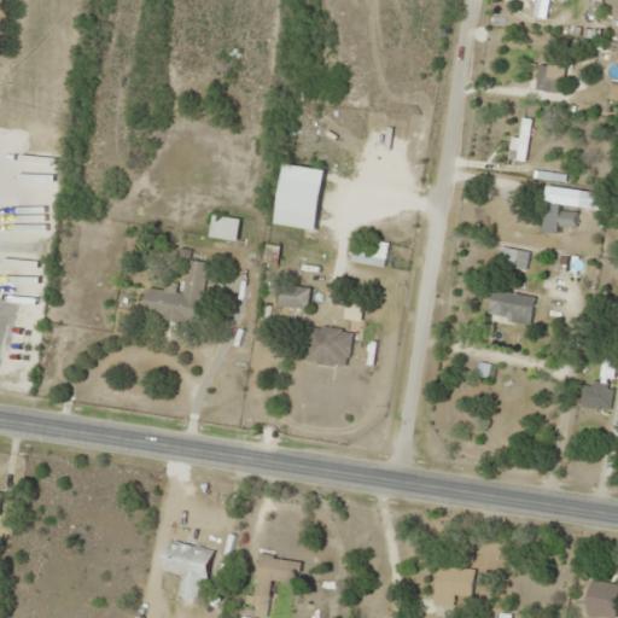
[(535,0),(534,17),(548,18),(548,0),(535,0)]
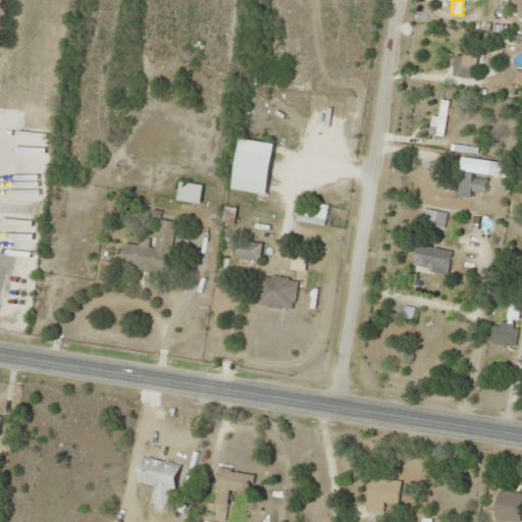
[(467,57),(456,54),(451,74),(463,76),(467,57)]
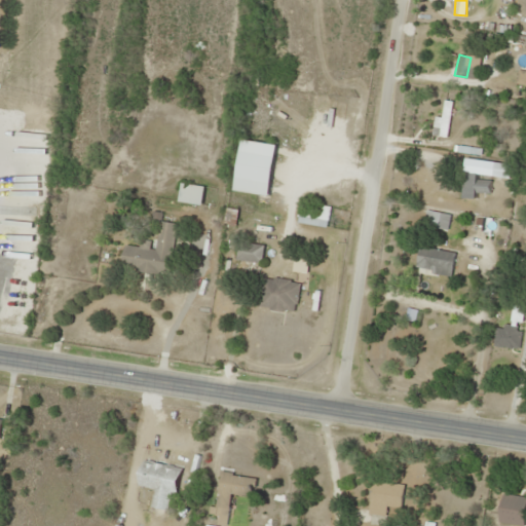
[(437,136),(445,137),(451,102),(443,100),(437,136)]
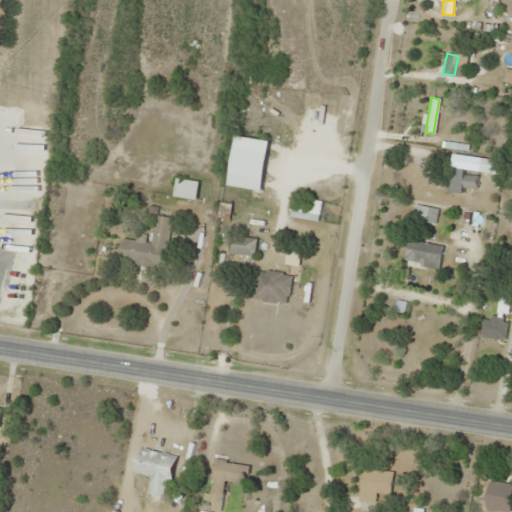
[(228,173),(262,177),(267,140),(234,135),(228,173)]
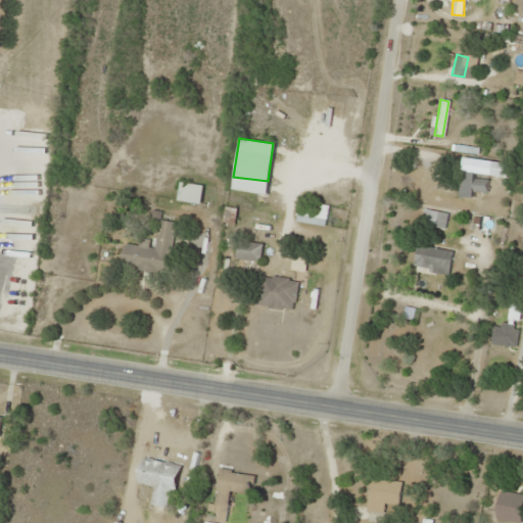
[(471,196),(471,193),(486,192),(485,185),(472,186),(471,172),(458,173),(460,197),(471,196)]
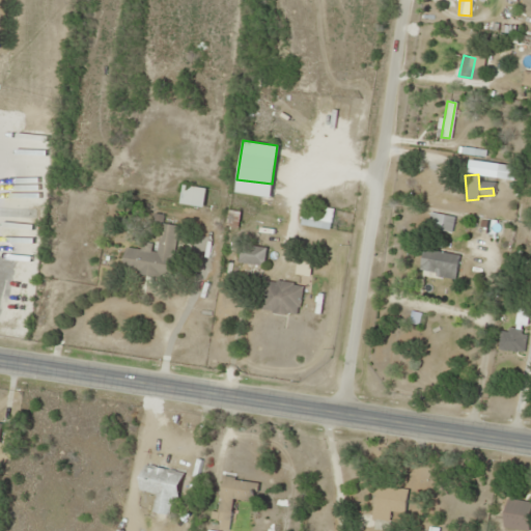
[(204,187),(180,186),(179,204),(203,205),(204,187)]
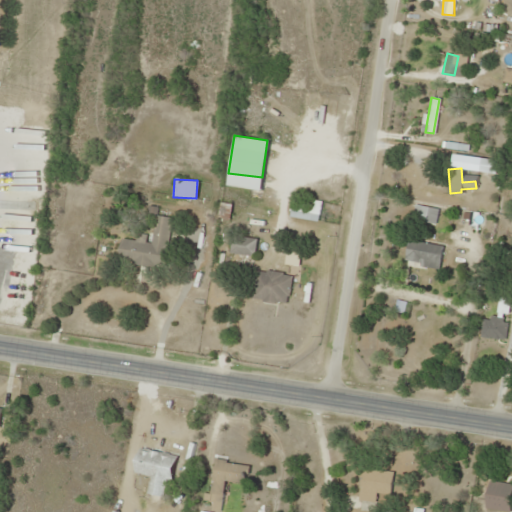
[(287,218),(319,219),(319,197),(288,197),(287,218)]
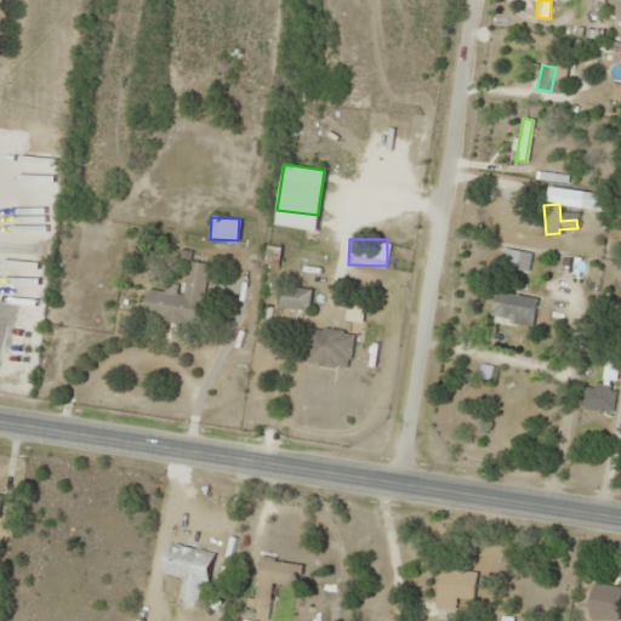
[(518,251),(502,249),(499,266),(514,269),(518,251)]
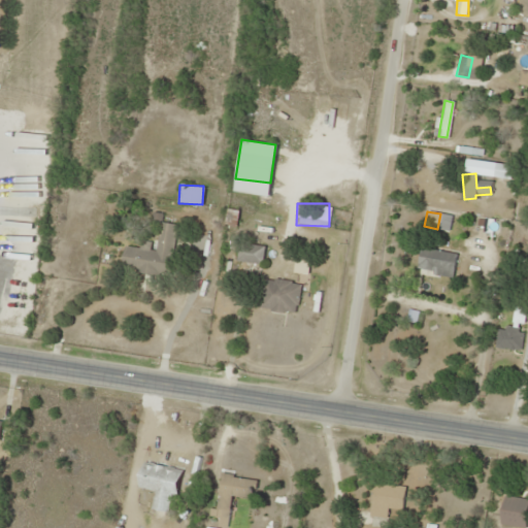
[(169,275),(175,224),(158,222),(155,245),(139,243),(138,248),(123,245),(120,269),(169,275)]
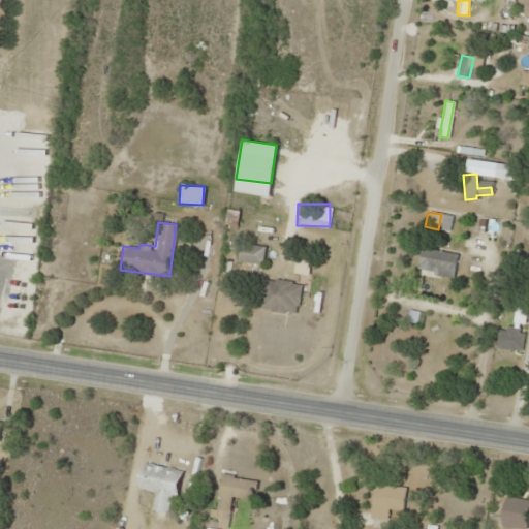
[(263,246),(239,244),(237,262),(261,265),(263,246)]
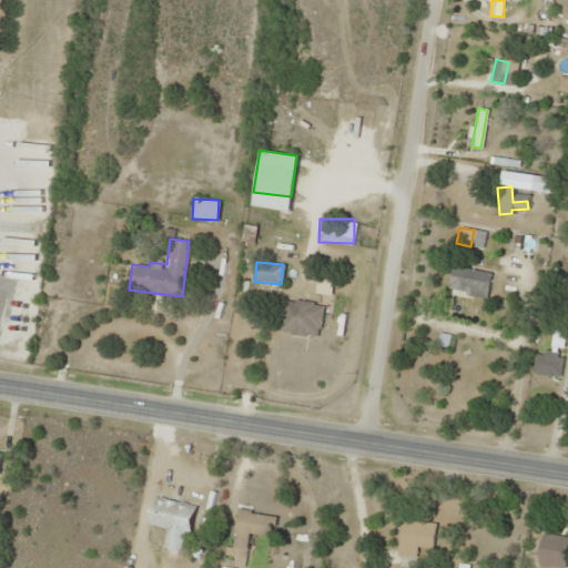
[(447,292),(486,297),(490,272),(452,266),(447,292)]
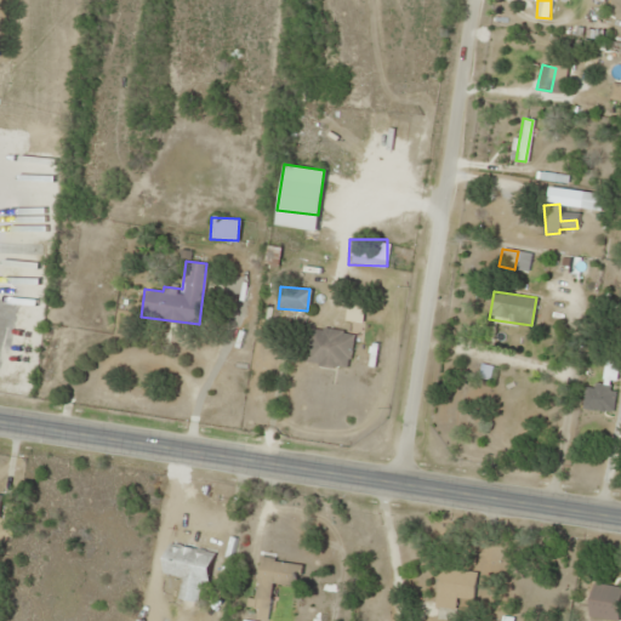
[(353,334),(309,326),(303,363),(347,369),(353,334)]
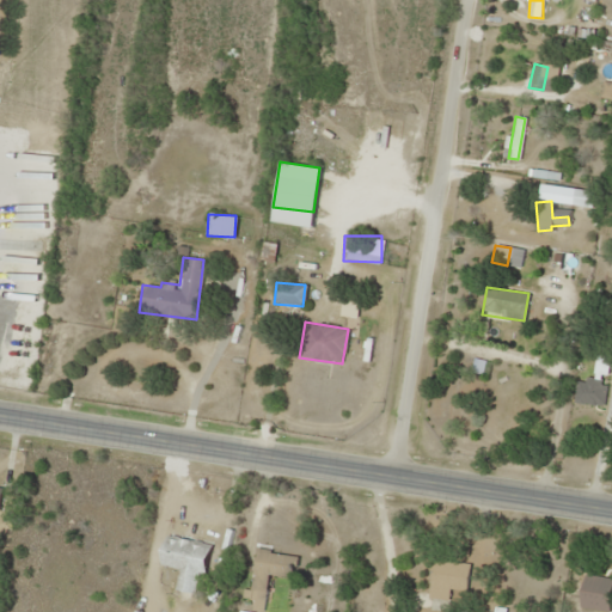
[(604,379),(607,362),(595,360),(592,379),(577,377),(573,402),(601,408),(606,379),(604,379)]
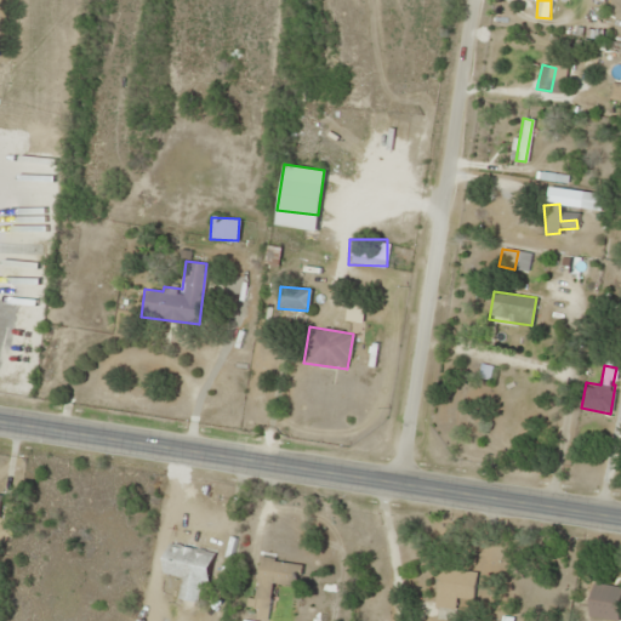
[(160,573),(181,577),(177,599),(200,604),(211,552),(167,542),(160,573)]
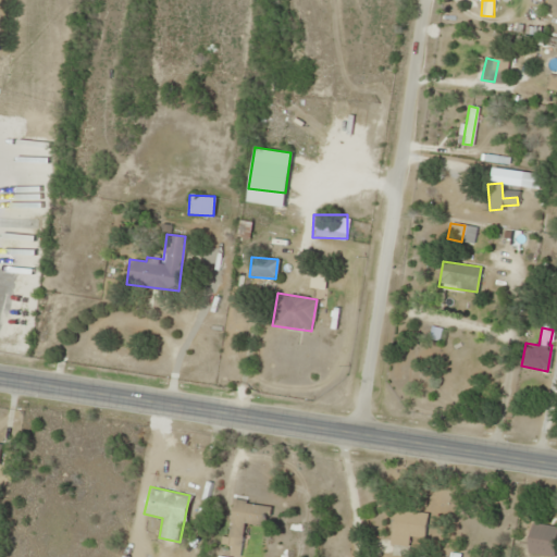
[(267,525),(269,505),(232,500),(229,536),(242,539),(244,523),(267,525)]
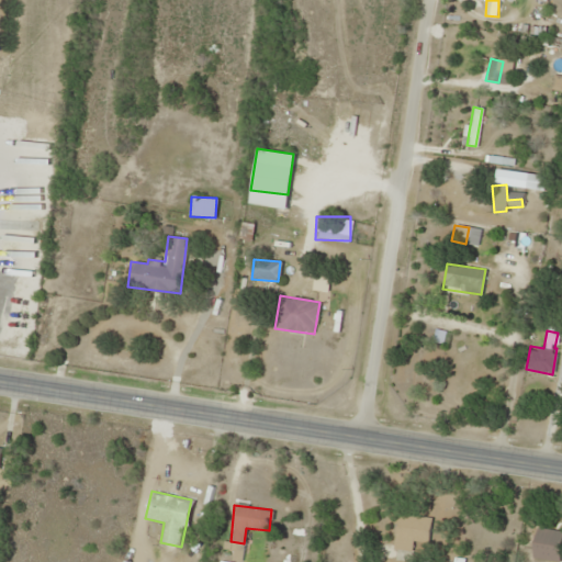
[(427,543),(431,518),(398,513),(393,549),(412,552),(414,541),(427,543)]
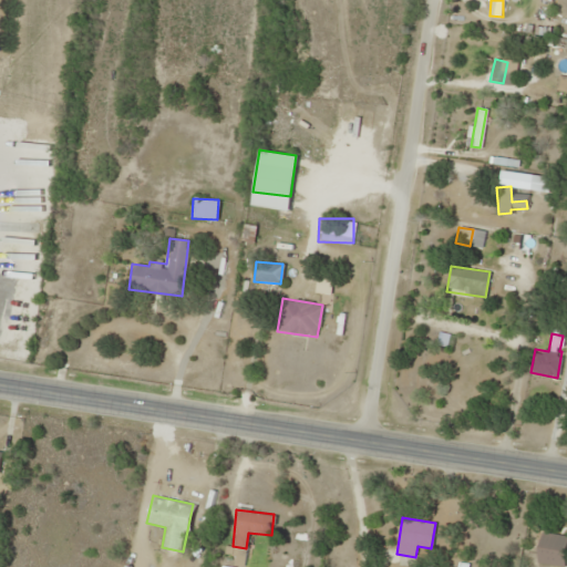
[(528,566),(532,566),(536,564),(537,566),(562,566),(546,539),(522,554),(528,566)]
